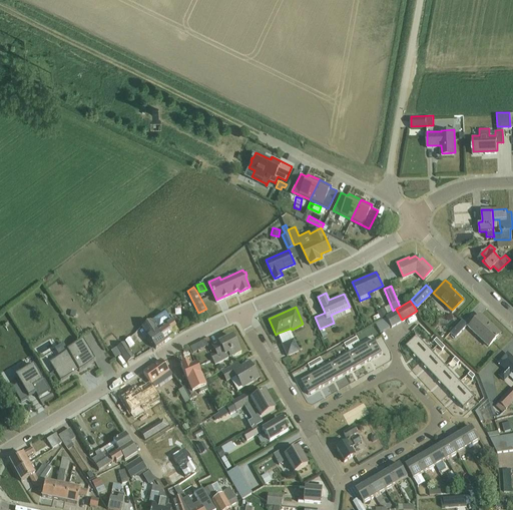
[(380,317),(387,314),(384,308),(378,311),(380,317)]
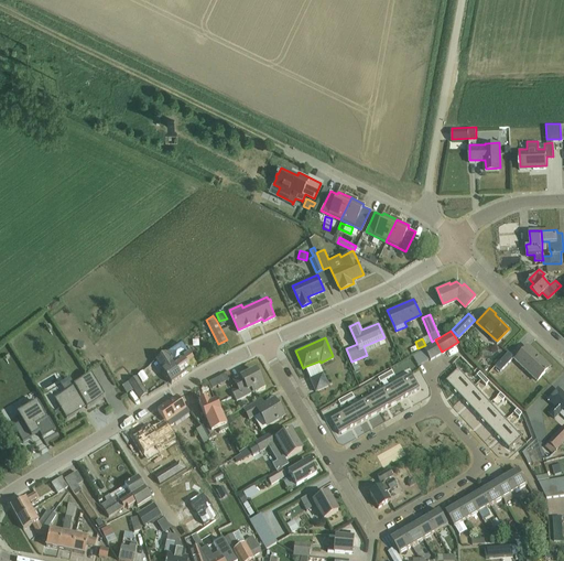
[(435,340),(432,342),(424,346),(424,347),(430,357),(431,358),(442,352),(435,340)]
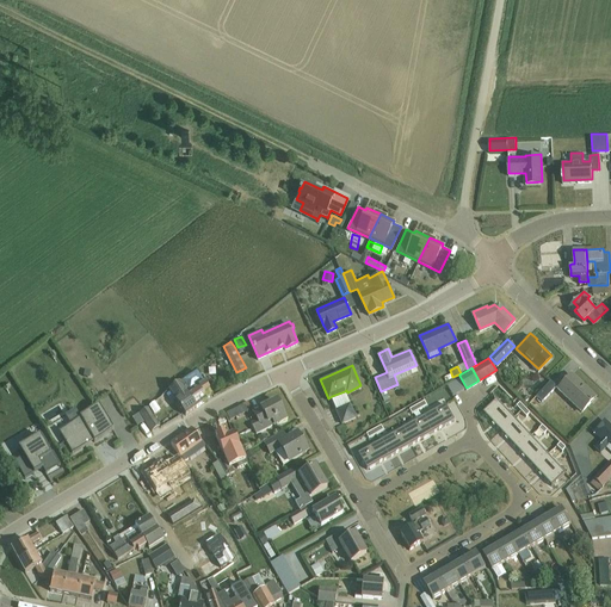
[(184,379),(180,382),(197,404),(208,397),(207,396),(210,392),(210,391),(211,390),(197,370),(184,379)]
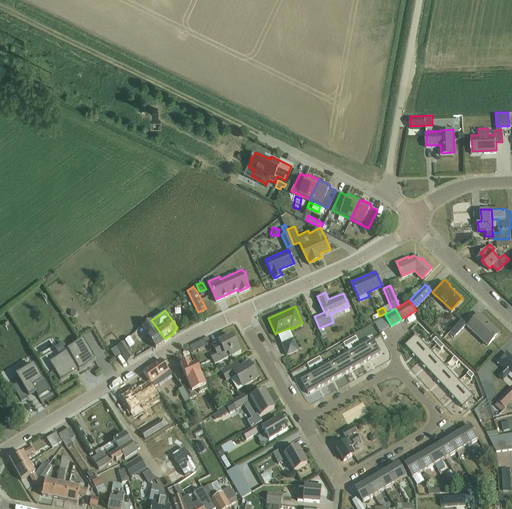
[(488,343),(498,331),(478,312),(467,324),(488,343)]
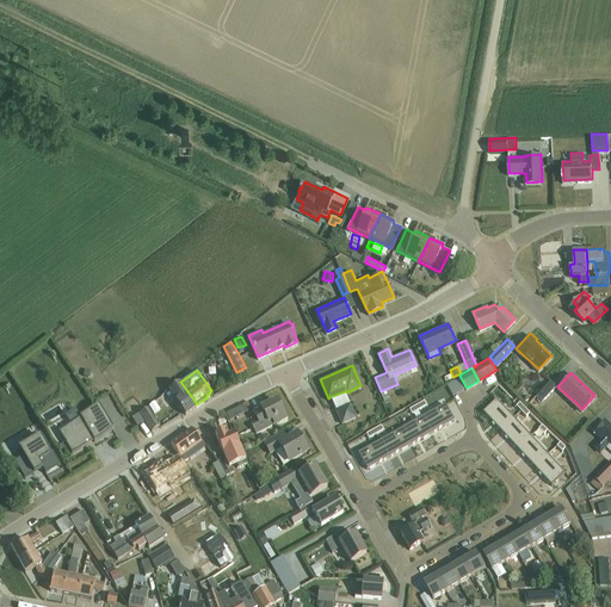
[(460,376),(448,383),(450,388),(454,394),(466,386),(460,376)]
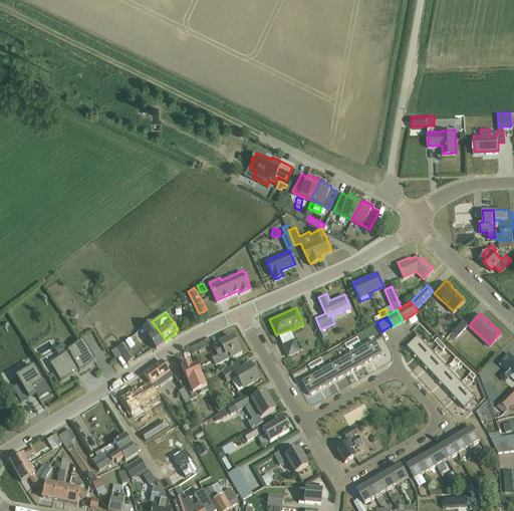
[(456,336),(468,324),(463,319),(451,331),(456,336)]
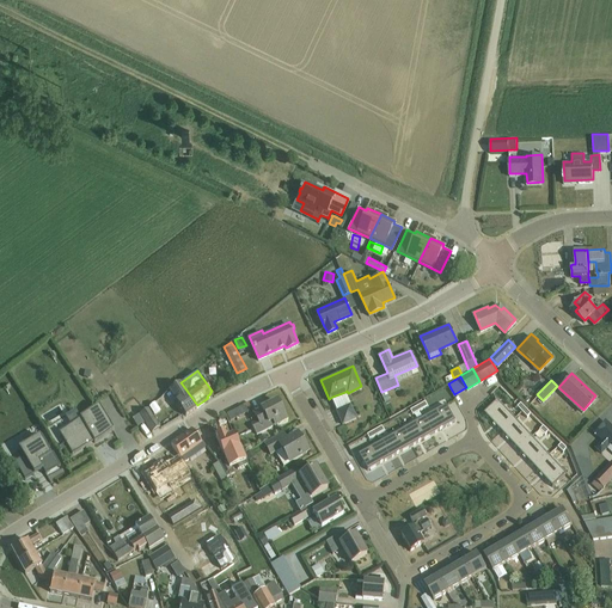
[(197,405),(181,382),(179,381),(170,390),(177,399),(176,399),(185,413),(196,406),(197,405)]
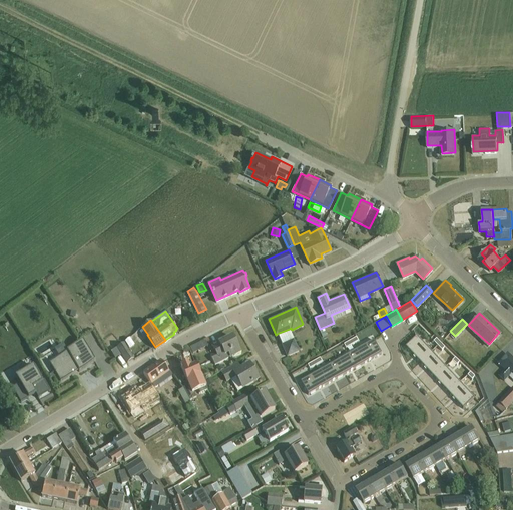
[(431,350),(416,334),(405,345),(420,360),(431,350)]
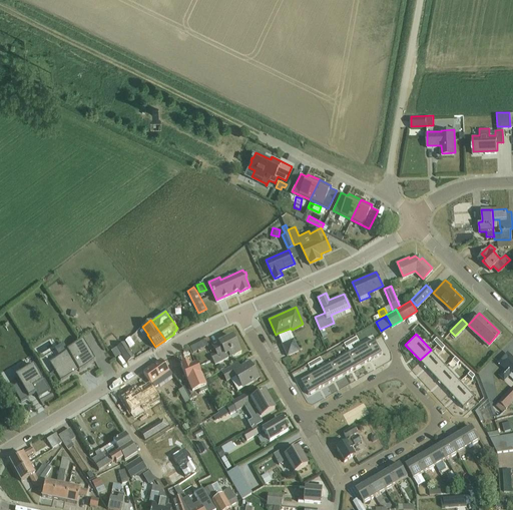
[(215,363),(240,349),(232,335),(212,345),(215,351),(210,353),(215,363)]
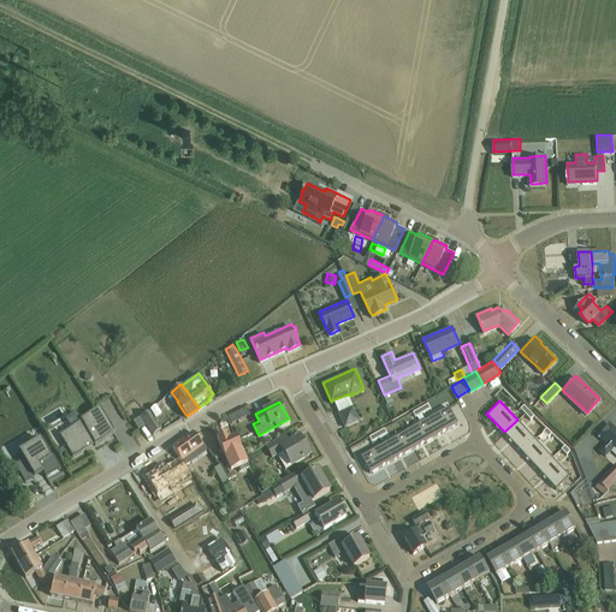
[(359,419),(353,405),(339,411),(338,411),(344,425),(345,425),(359,419)]
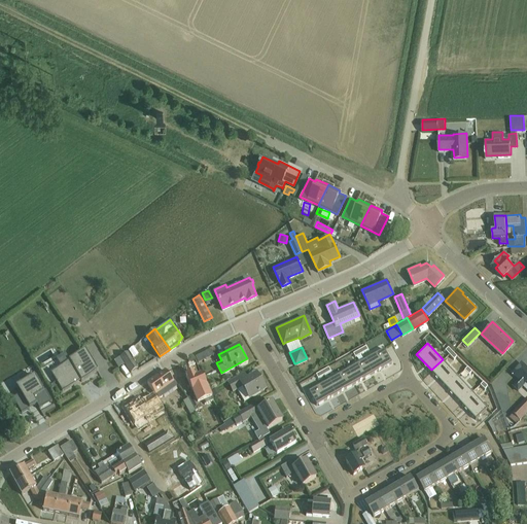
[(384,347),(364,357),(373,372),(391,361),(384,347)]
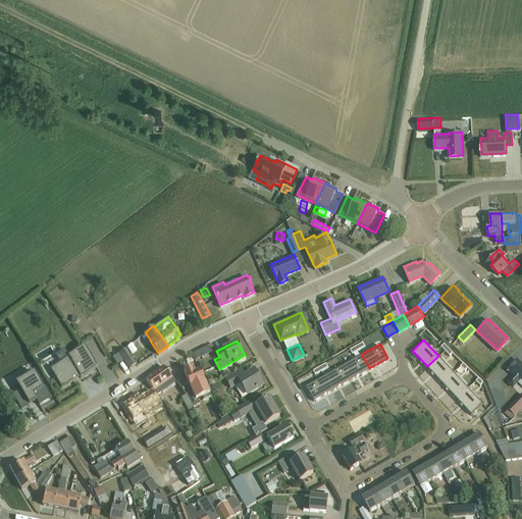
[(90,357),(91,357),(84,346),(84,347),(81,348),(68,355),(67,355),(68,356),(60,361),(61,364),(51,370),(61,386),(76,377),(75,375),(79,373),(81,376),(97,366),(96,364),(95,365),(90,357)]
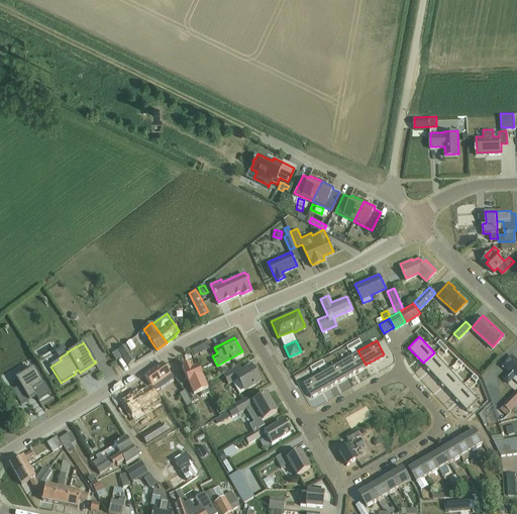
[(118,348),(128,364),(134,360),(125,344),(118,348)]
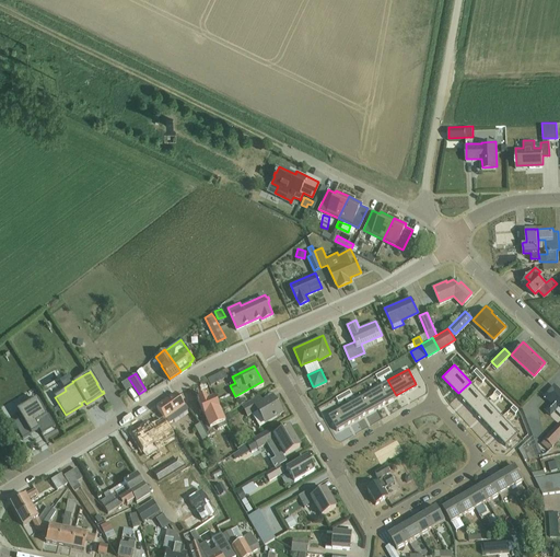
[(216,373),(208,378),(211,383),(219,380),(216,373)]
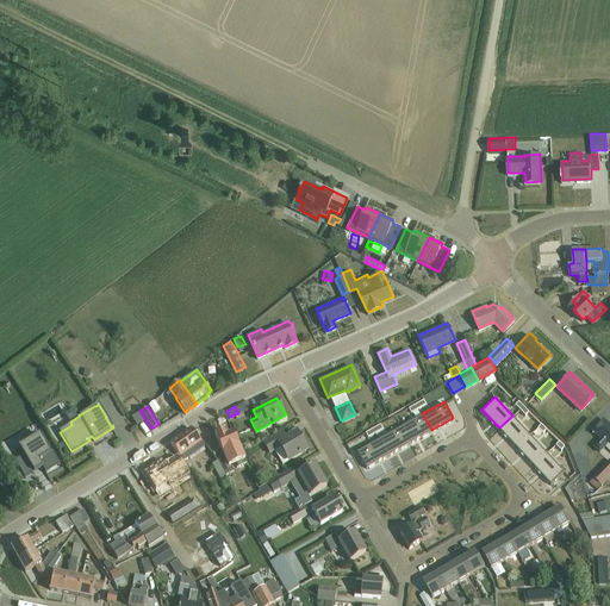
[(69,408),(61,413),(66,420),(74,416),(69,408)]
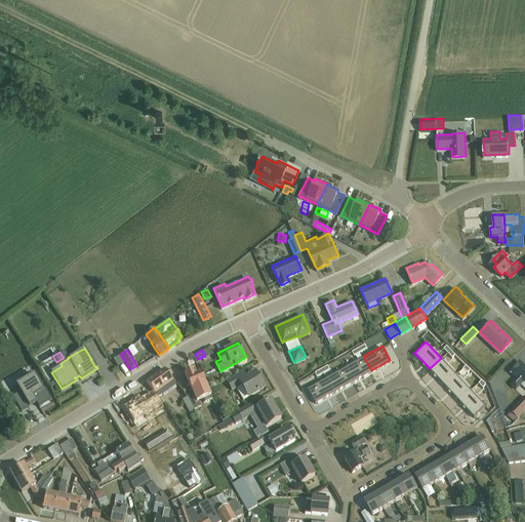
[(363,356),(345,367),(353,380),(371,370),(363,356)]
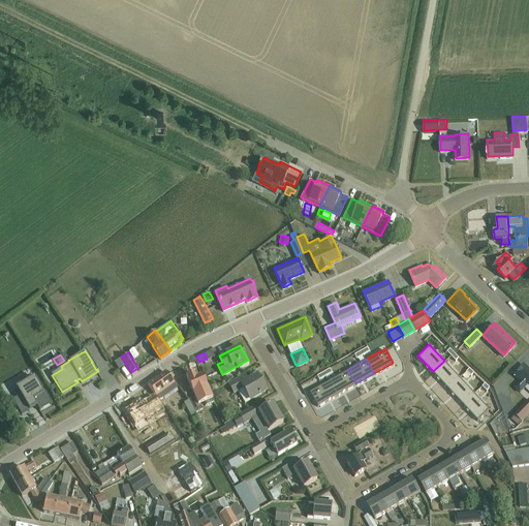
[(459,376),(444,361),(433,371),(447,388),(459,376)]
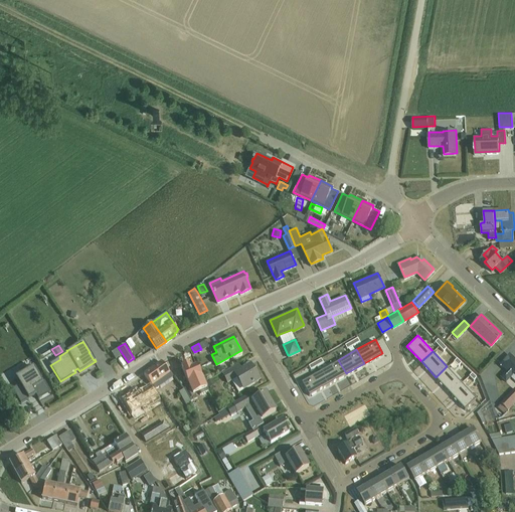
[(514,357),(510,353),(502,362),(508,369),(502,375),(507,379),(514,370),(514,357)]
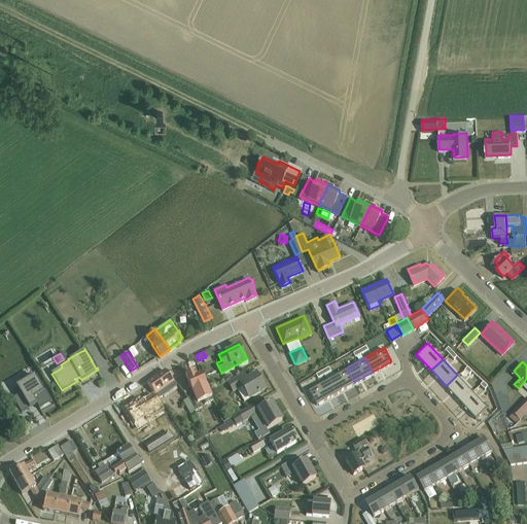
[(166,369),(147,381),(159,396),(177,384),(166,369)]
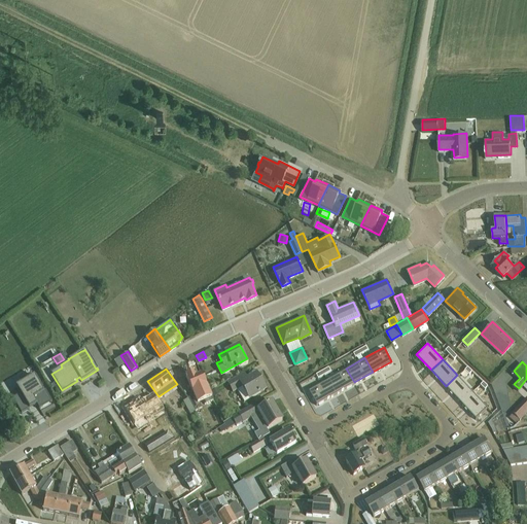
[(346,369),(327,379),(336,392),(354,382),(346,369)]
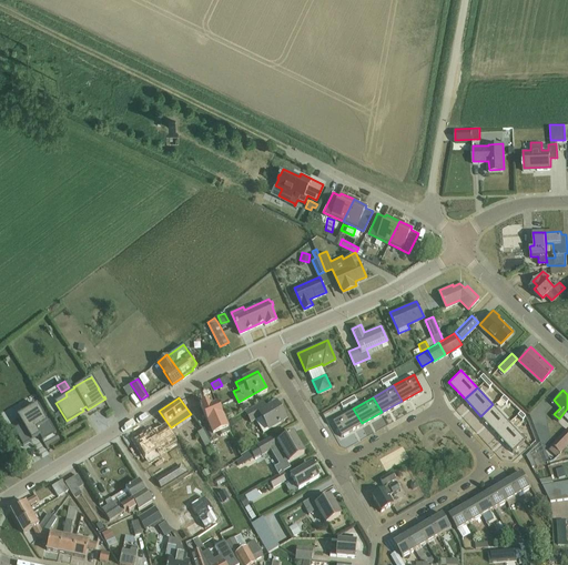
[(204,401),(200,403),(204,413),(208,421),(210,427),(213,433),(220,430),(221,432),(222,434),(225,432),(230,431),(227,427),(223,416),(216,402),(214,403),(210,405),(208,400),(204,401)]
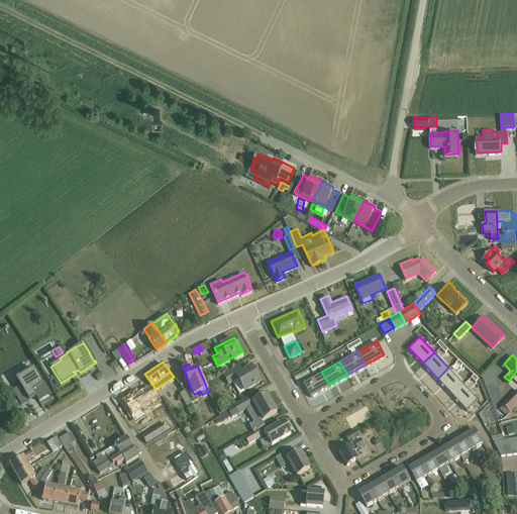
[(239,392),(245,388),(260,380),(251,365),(242,370),(238,365),(224,373),(229,381),(232,380),(239,392)]
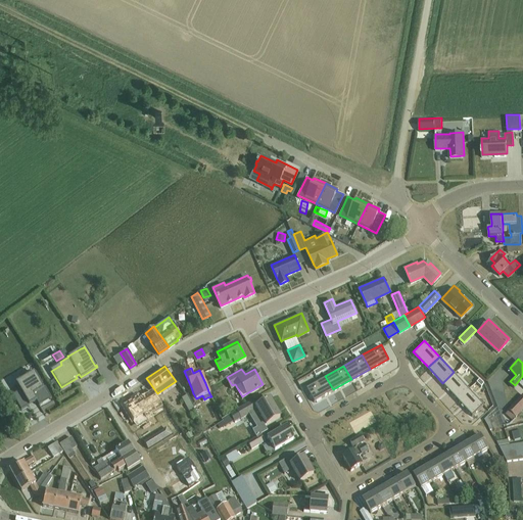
[(13,392),(12,393),(21,409),(29,404),(30,404),(22,392),(30,388),(36,399),(39,404),(40,404),(39,402),(49,395),(50,397),(51,396),(45,385),(43,386),(41,382),(42,381),(36,370),(20,379),(15,382),(19,389),(13,392)]
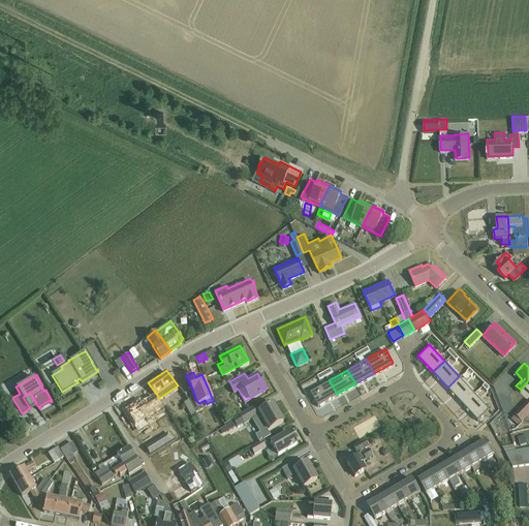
[(474,392),(459,376),(447,388),(462,403),(474,392)]
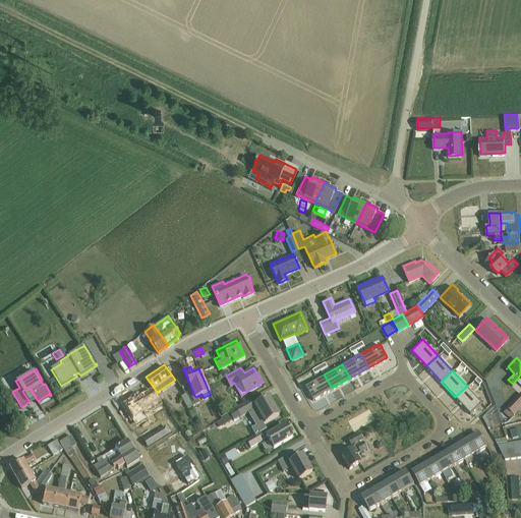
[(324,375),(304,385),(312,399),(332,388),(324,375)]
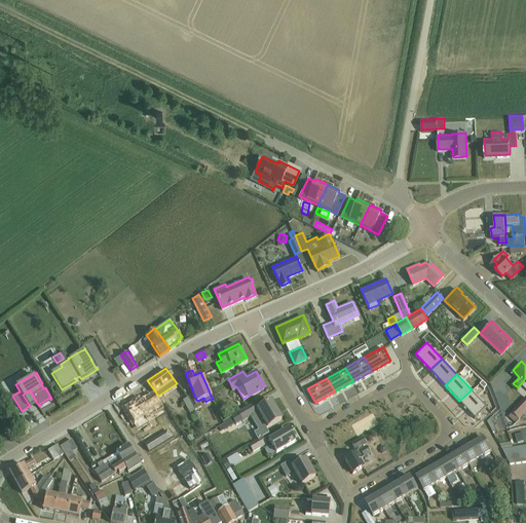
[(138,395),(146,389),(142,382),(133,387),(138,395)]
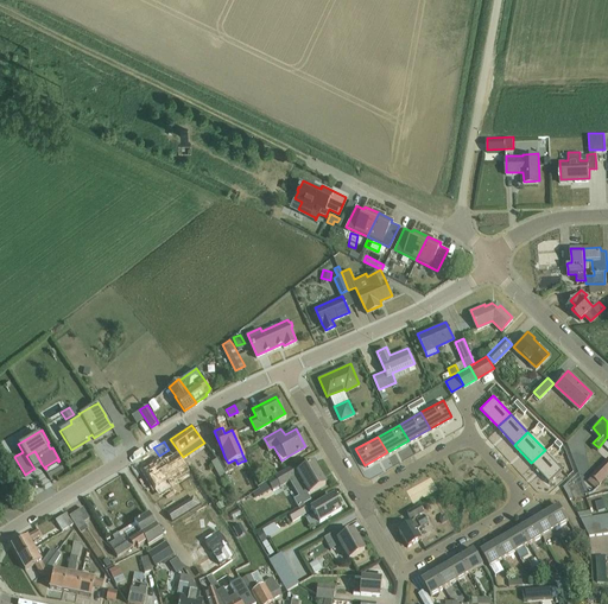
[(562,469),(545,450),(531,463),(549,482),(562,469)]
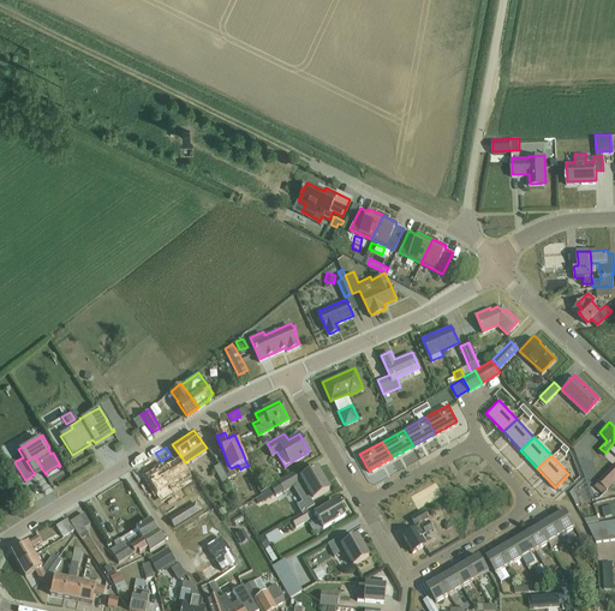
[(233,469),(227,459),(224,460),(220,462),(228,477),(236,473),(233,469)]
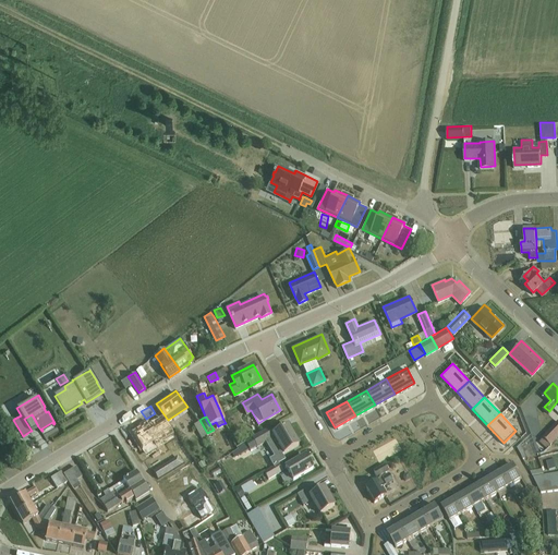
[(557,434),(557,419),(543,435),(544,436),(542,437),(549,445),(557,434)]
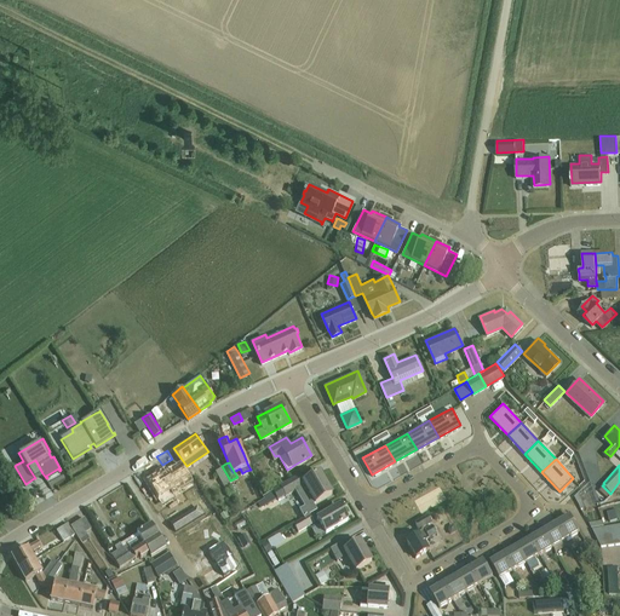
[(216,467),(210,471),(218,483),(223,479),(216,467)]
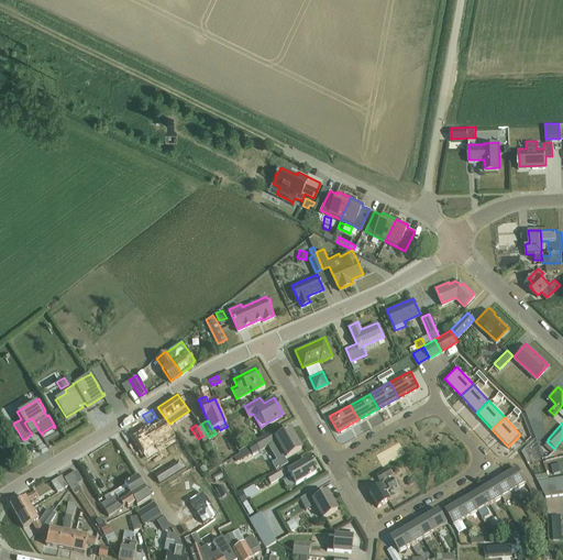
[(147,427),(133,436),(143,453),(154,446),(156,449),(168,442),(157,426),(151,430),(147,427)]
